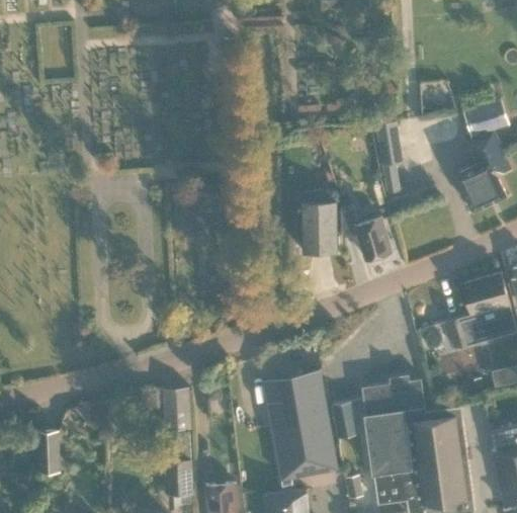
[(235,45),(223,46),(224,60),(237,59),(235,45)]
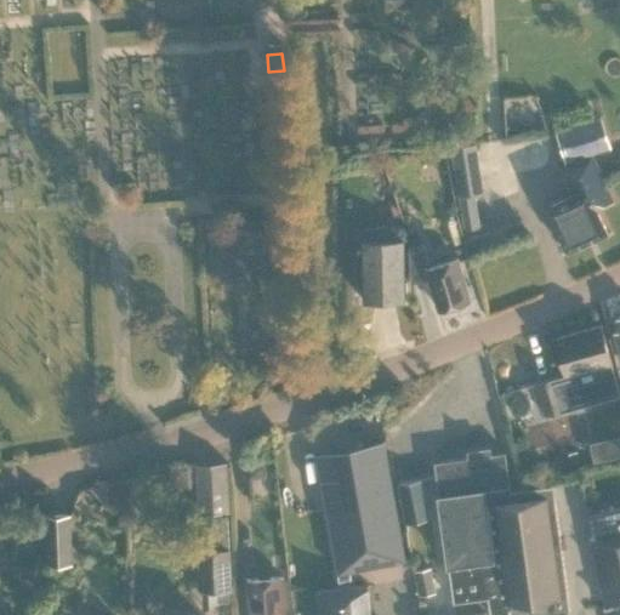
[(567,165),(609,151),(599,123),(557,136),(567,165)]
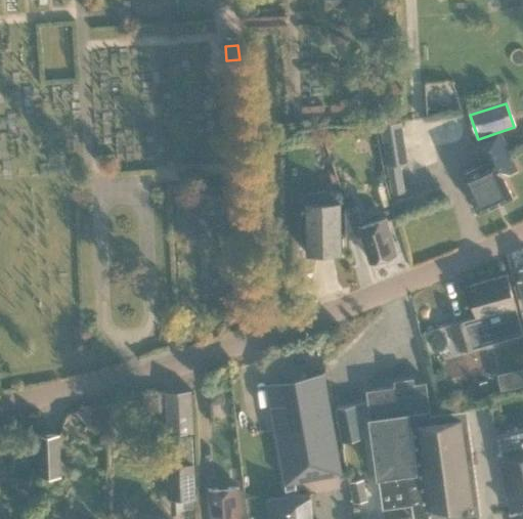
[(390,197),(403,195),(399,167),(407,166),(401,124),(380,128),(386,169),(390,197)]
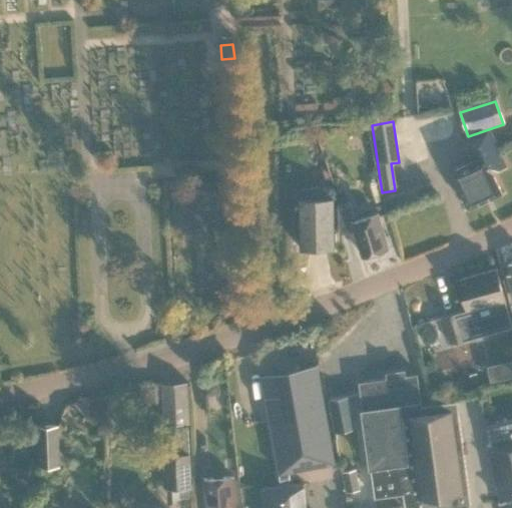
[(506,169),(496,147),(491,135),(489,131),(463,142),(473,164),(451,174),(468,210),(501,195),(492,175),(506,169)]
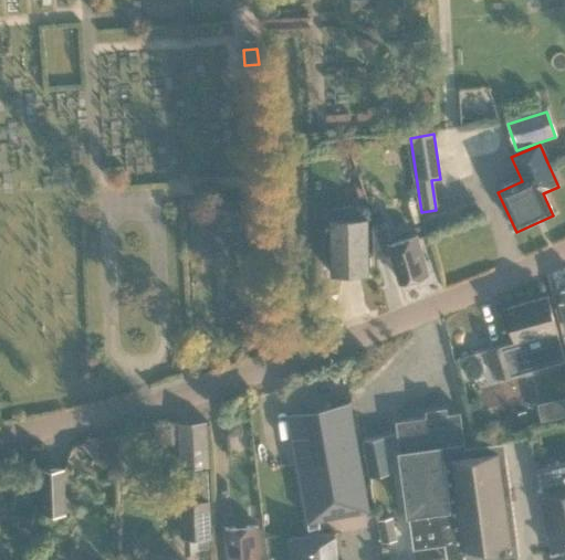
[(369,277),(367,221),(330,222),(331,278),(348,277),(369,277)]
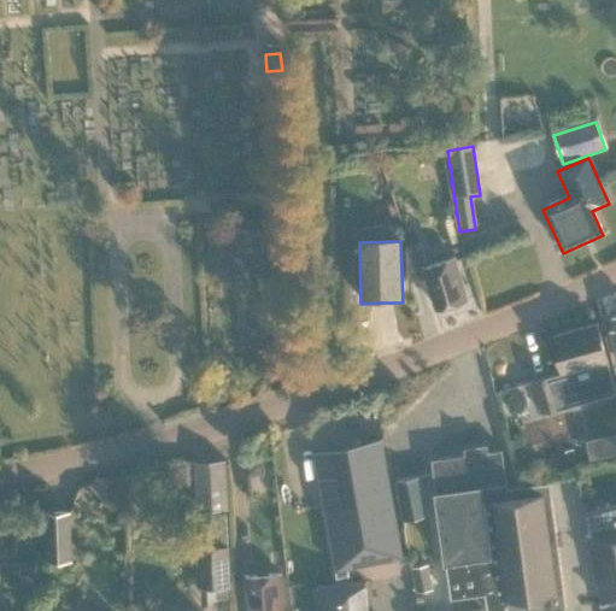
[(421,246),(405,250),(406,287),(426,281),(435,312),(467,303),(455,260),(428,269),(421,246)]
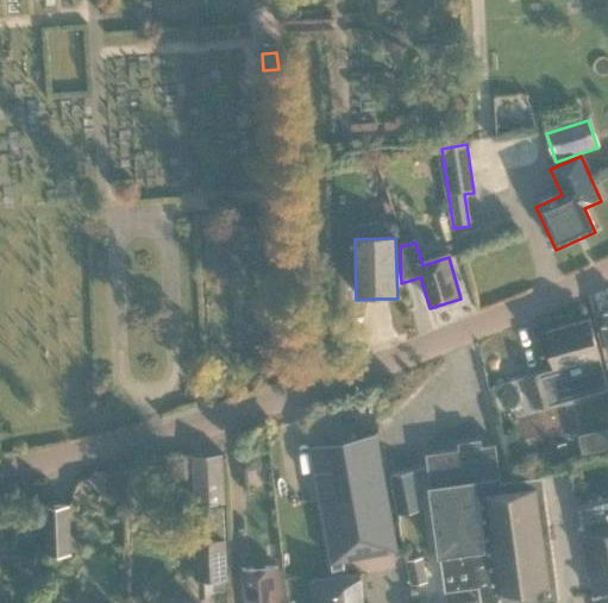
[(555,371),(525,379),(533,412),(557,404),(607,390),(599,359),(589,322),(544,335),(555,371)]
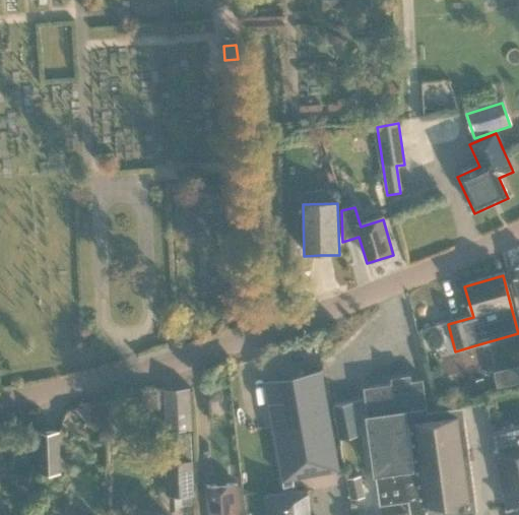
[(321,372),(264,383),(282,484),(340,472),(338,465),(327,403),(321,372)]
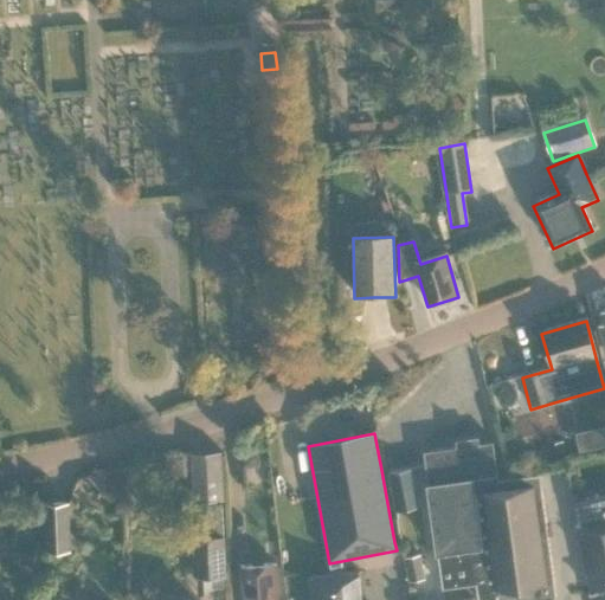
[(497,483),(493,445),(424,455),(429,488),(427,488),(443,592),(476,587),(477,599),(555,599),(539,477),(497,483)]
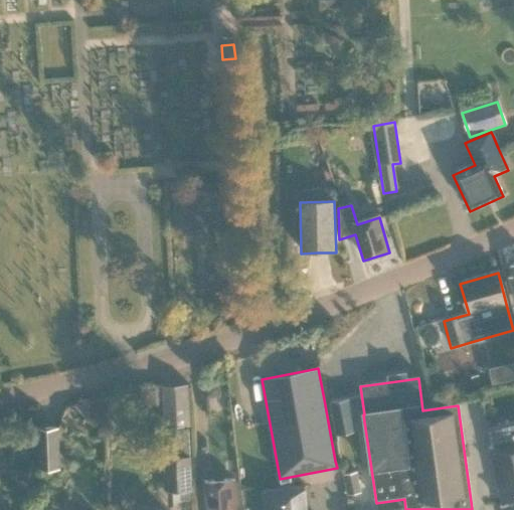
[(221,398),(220,384),(206,385),(207,399),(221,398)]
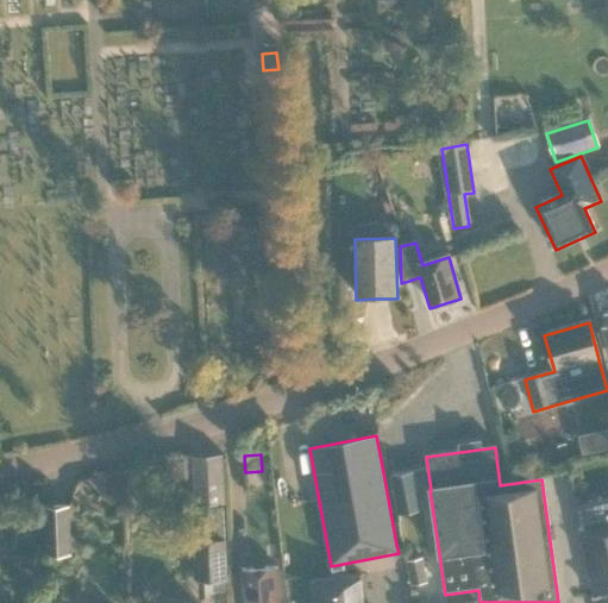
[(223,458),(192,459),(194,508),(225,506),(223,458)]
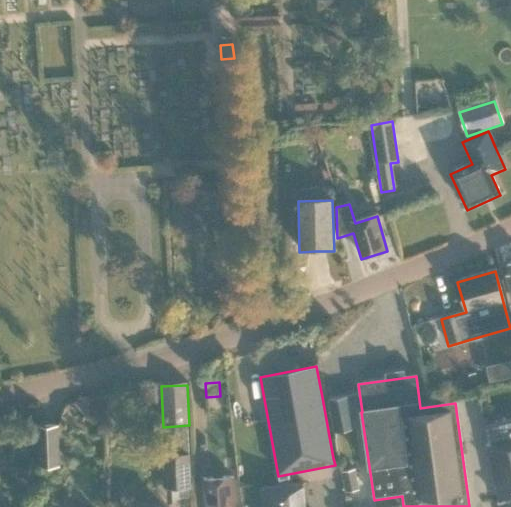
[(349,397),(327,401),(331,421),(352,417),(349,397)]
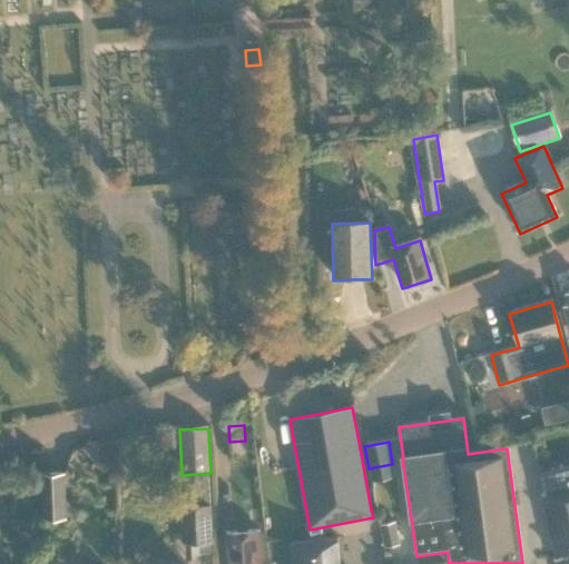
[(568,556),(568,557),(568,468),(539,476),(543,495),(541,496),(556,560),(568,556)]
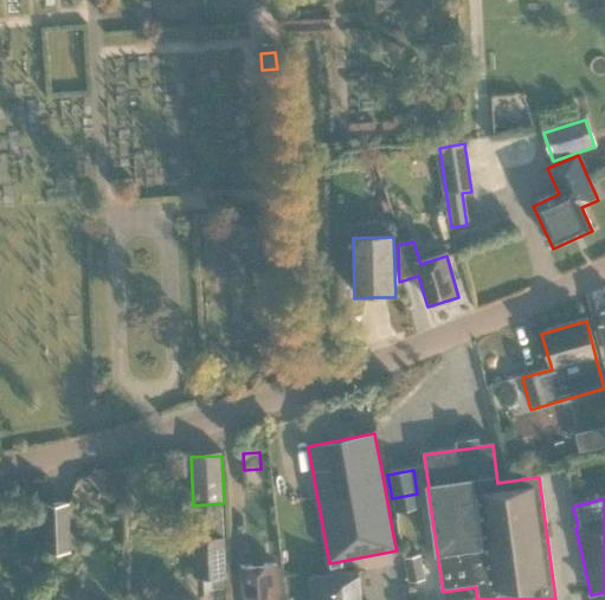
[(69,504),(43,505),(45,555),(71,554),(69,504)]
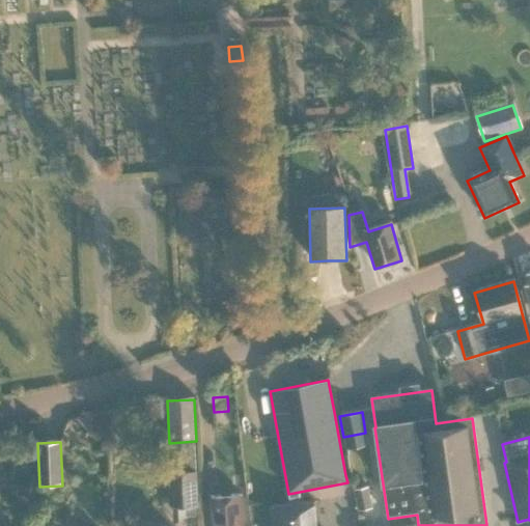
[(173,508),(173,525),(174,525),(186,518),(196,518),(196,506),(198,506),(197,472),(195,471),(195,443),(169,444),(170,508),(173,508)]
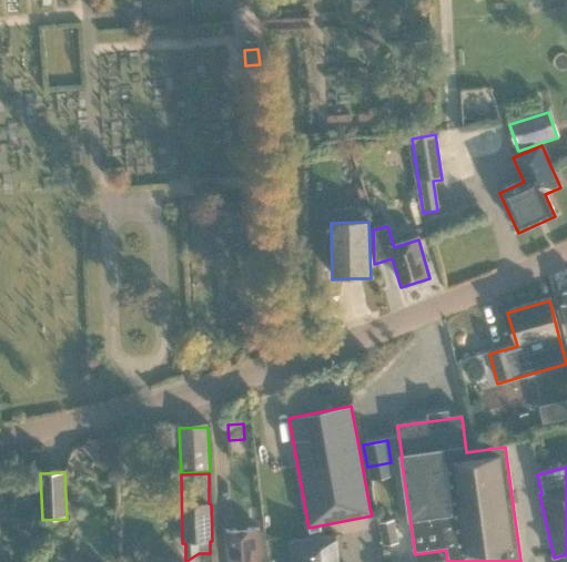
[(397,544),(394,522),(378,525),(383,548),(397,544)]
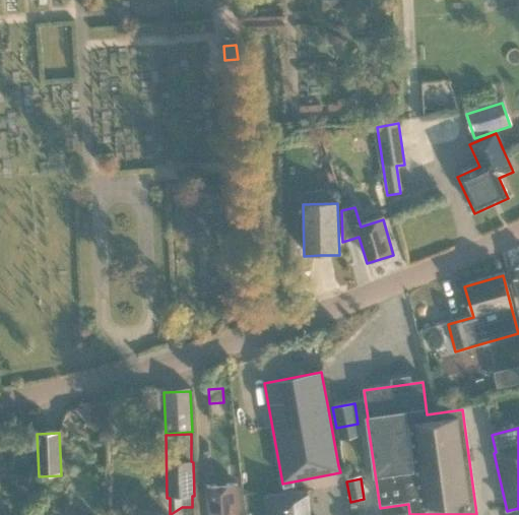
[(237,514),(236,487),(206,489),(207,514),(237,514)]
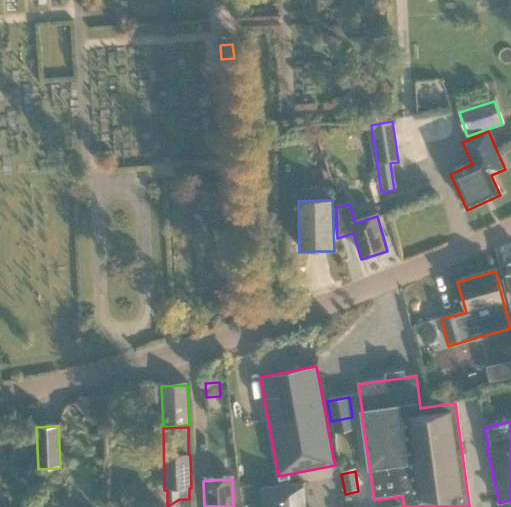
[(305,506),(303,486),(261,490),(262,506),(305,506)]
